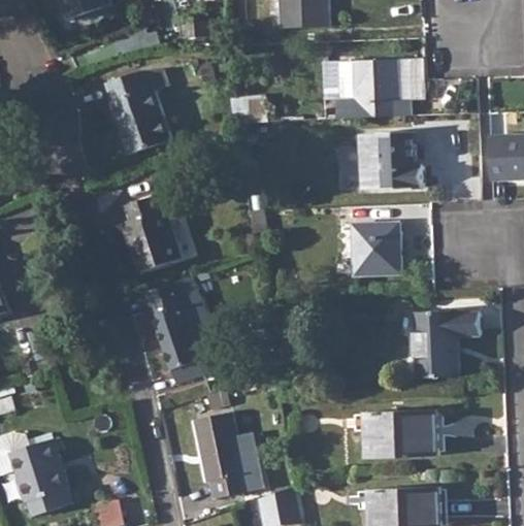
[(59,0),(66,21),(109,6),(107,0),(59,0)]
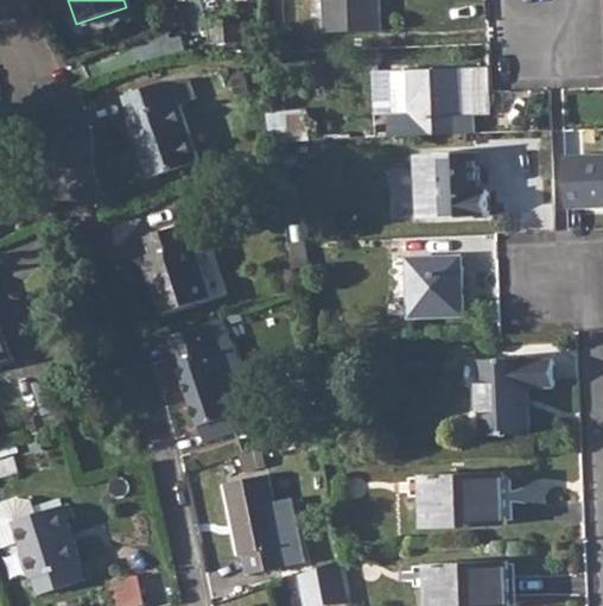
[(373,0),(318,0),(321,32),(375,31),(373,0)]
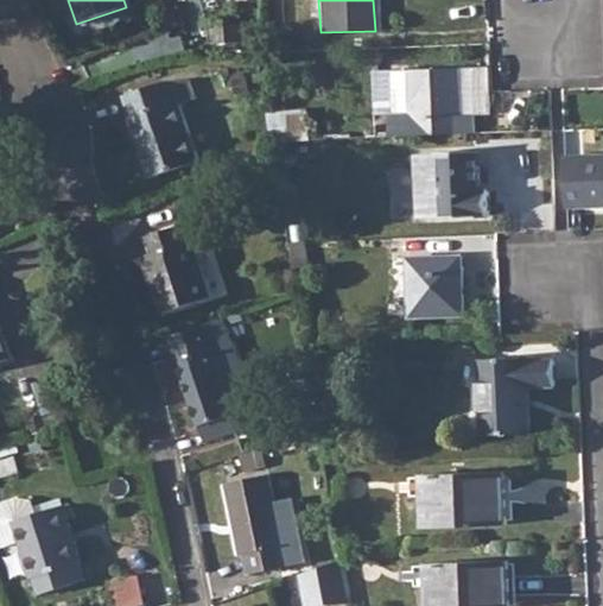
[(237,25),(208,26),(208,44),(239,44),(237,25)]
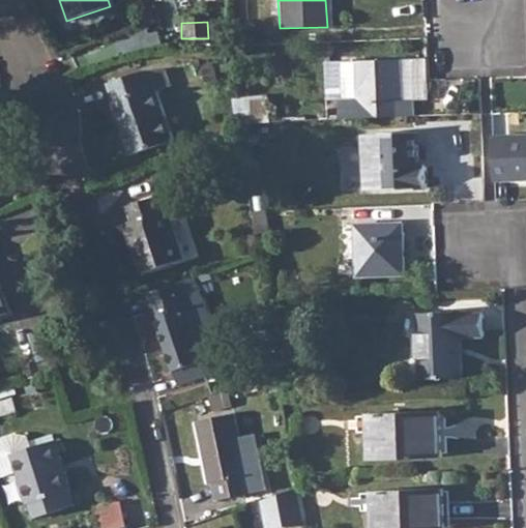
[(337,100),(337,120),(410,116),(410,101),(400,100),(397,60),(338,62),(339,100),(337,100)]
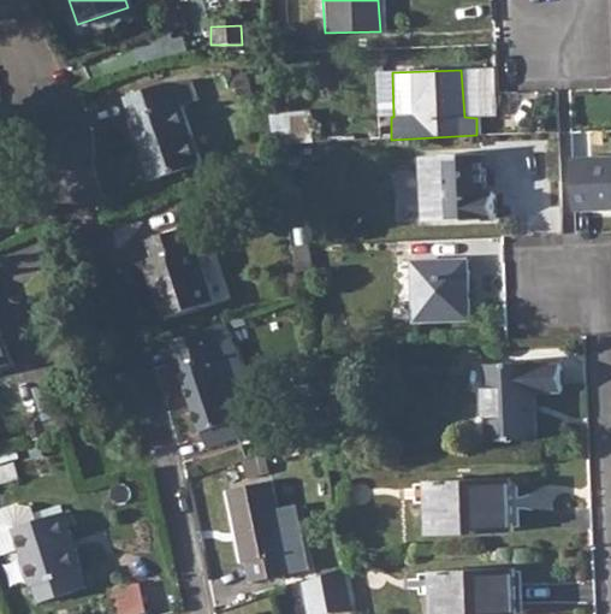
[(166,82),(122,98),(129,117),(126,118),(148,179),(196,164),(178,107),(196,100),(189,81),(166,82)]
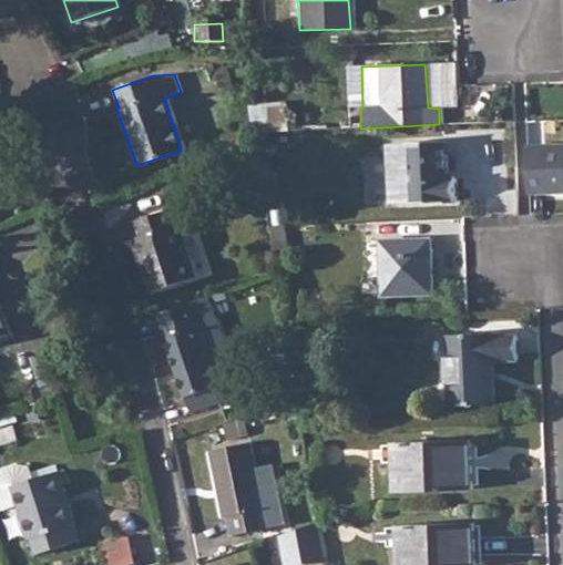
[(283,112),(254,113),(255,127),(284,126),(283,112)]
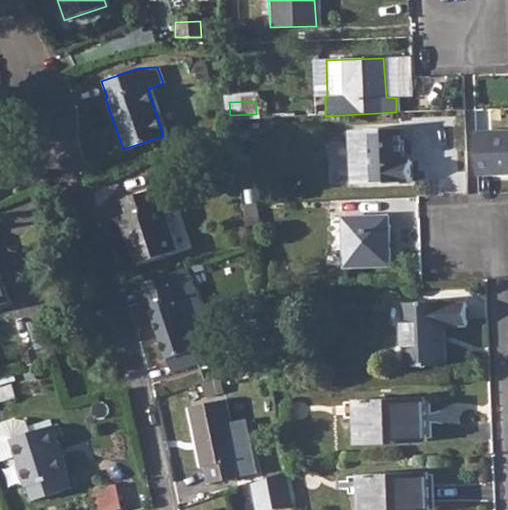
[(367,181),(367,183),(408,182),(407,160),(400,160),(398,127),(365,129),(365,130),(346,132),(348,182),(367,181)]
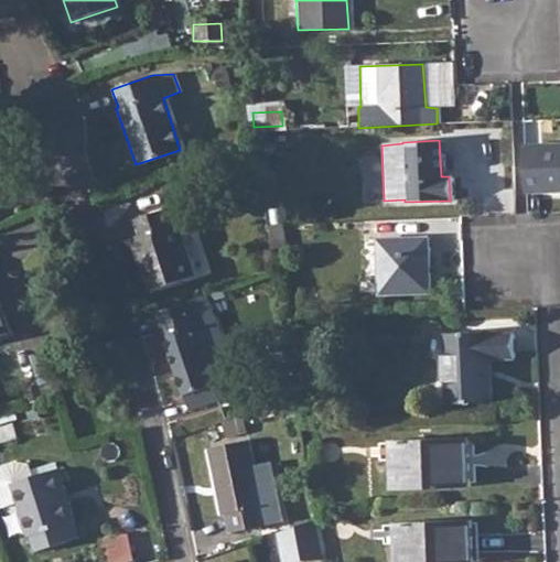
[(559,144),(519,147),(521,192),(559,191),(559,144)]
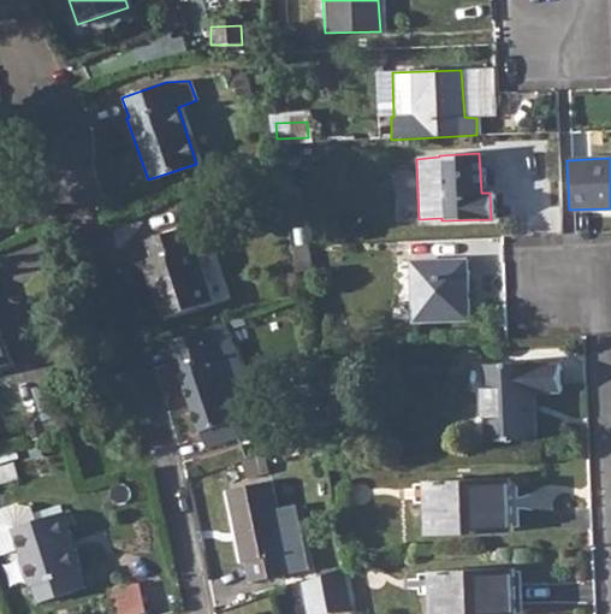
[(147,257),(140,259),(159,317),(211,300),(191,242),(185,243),(179,226),(142,240),(147,257)]
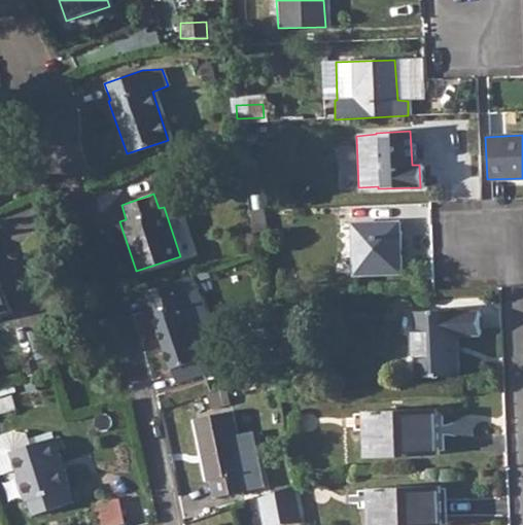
[(259,209),(245,210),(249,234),(264,231),(259,209)]
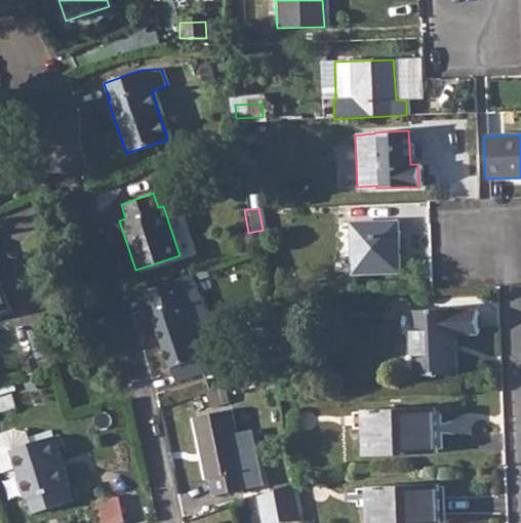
[(396,222),(348,224),(350,274),(397,273),(396,222)]
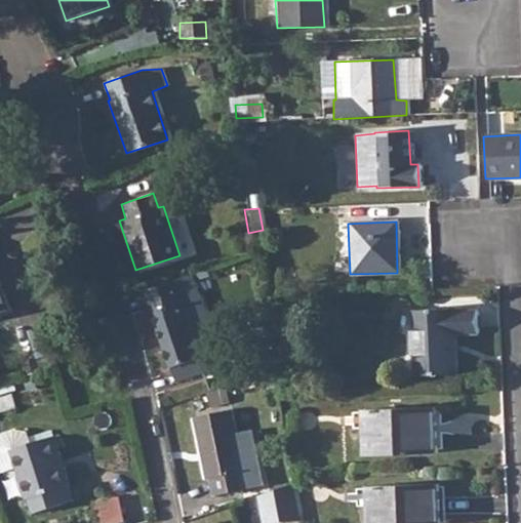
[(190,276),(142,291),(172,381),(200,372),(190,343),(202,338),(208,328),(190,276)]
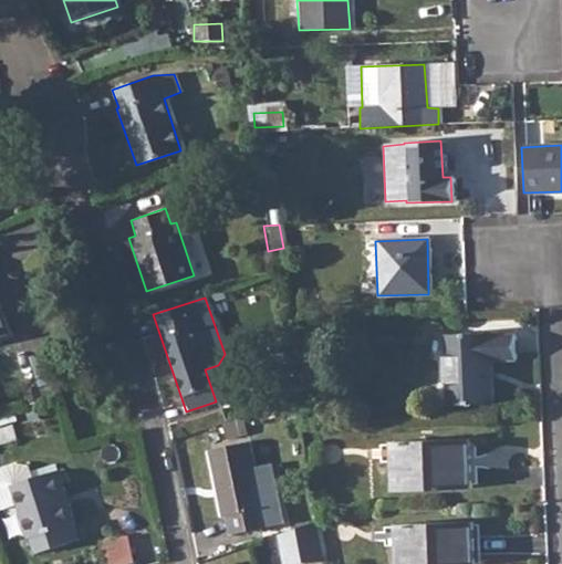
[(487,333),(443,334),(445,405),(490,404),(488,361),(512,359),(511,335),(488,335),(487,333)]
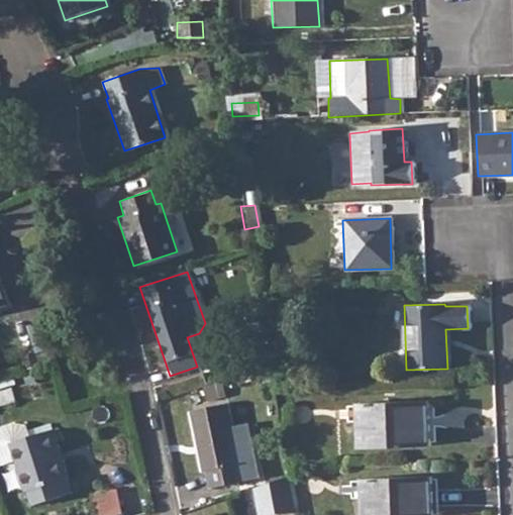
[(28,331),(15,335),(22,354),(35,349),(28,331)]
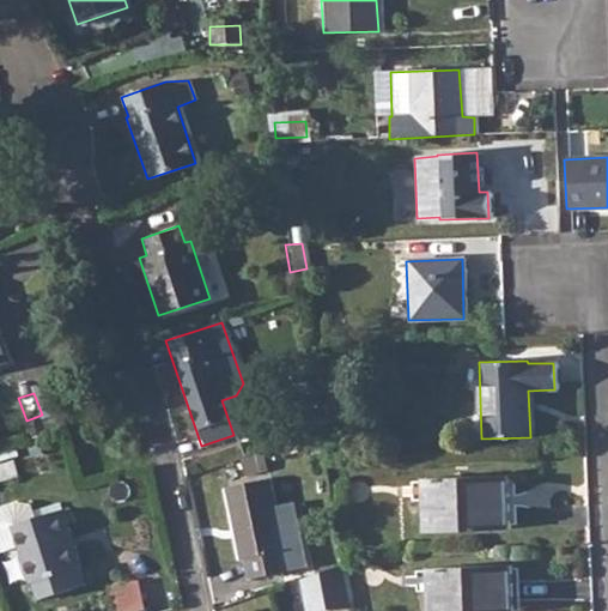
[(505,476),(421,479),(423,532),(508,528),(505,476)]
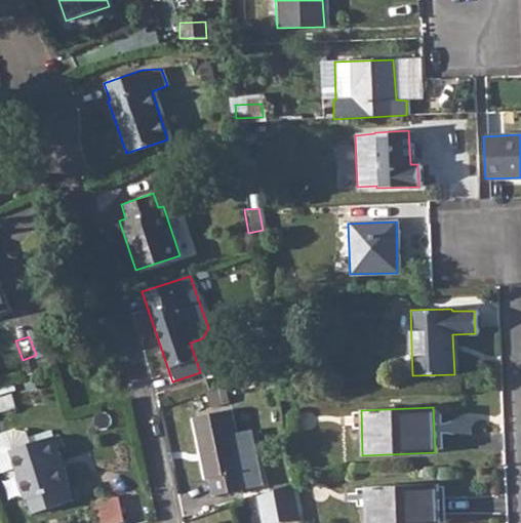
[(229,408),(192,415),(204,478),(208,478),(211,495),(259,485),(252,445),(238,448),(229,408)]
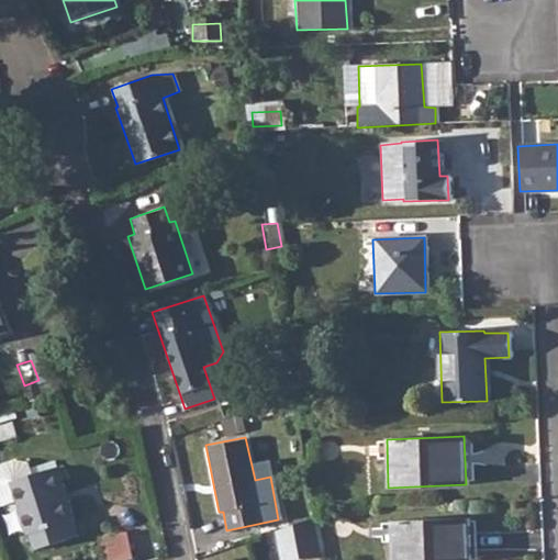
[(0,505),(14,501),(25,534),(28,535),(32,549),(73,536),(68,521),(70,519),(54,467),(31,474),(25,461),(24,460),(15,459),(9,460),(1,462),(0,463),(0,505)]
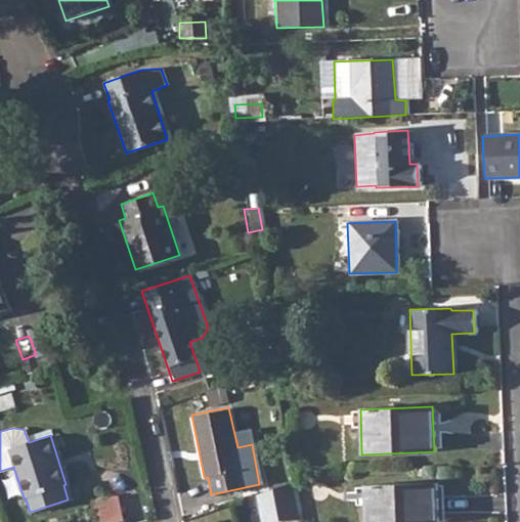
[(293,481),(256,494),(261,521),(266,521),(299,514),(293,481)]
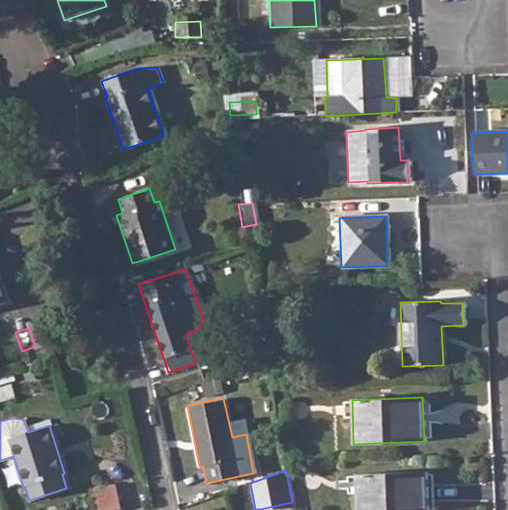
[(426,509),(424,472),(356,475),(357,509),(426,509)]
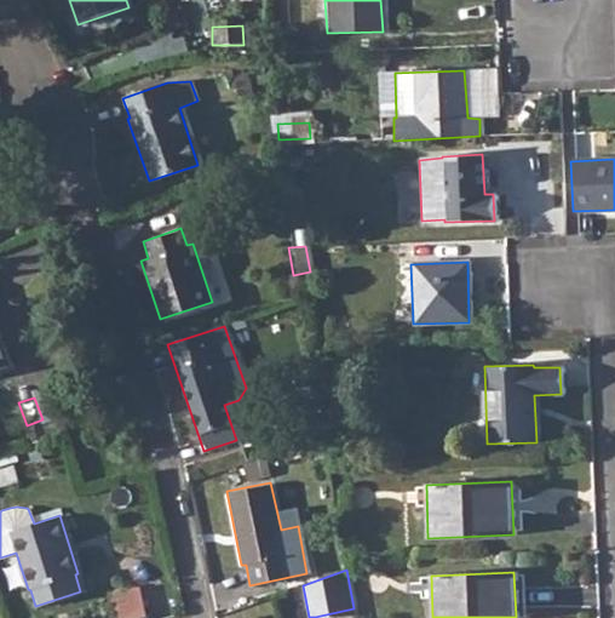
[(119,616),(145,612),(142,588),(115,593),(119,616)]
